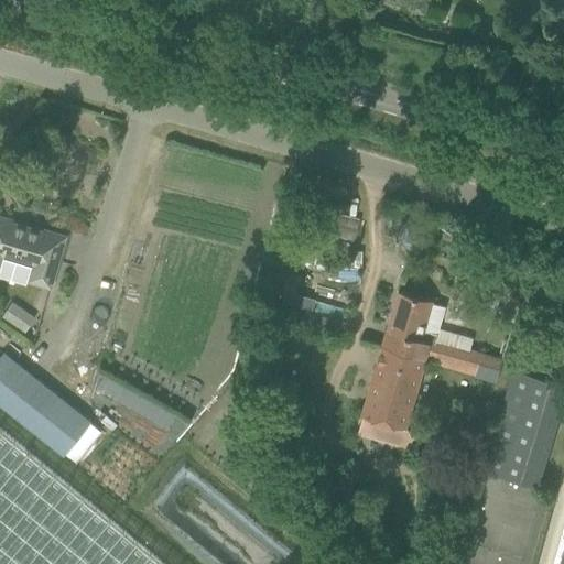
[(0,217),(0,272),(29,281),(50,288),(65,237),(44,230),(43,232),(11,223),(12,221),(0,217)]
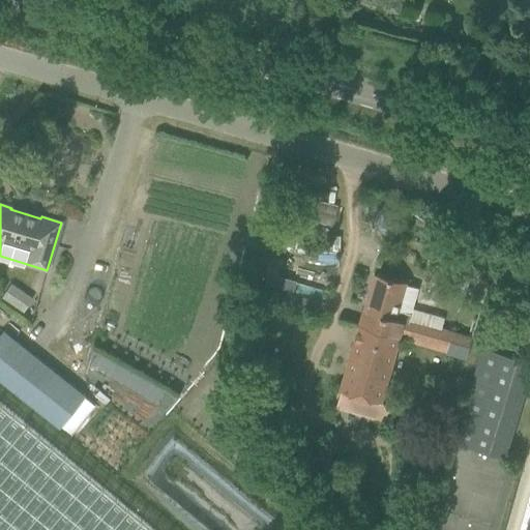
[(483,271),(475,286),(484,291),(491,275),(483,271)]
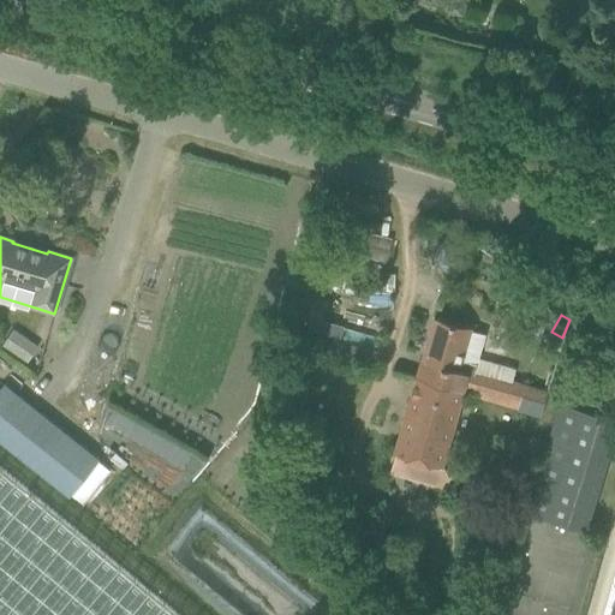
[(435,317),(389,475),(436,488),(455,493),(463,467),(442,463),(463,394),(518,410),(539,416),(545,395),(524,389),(511,386),(514,374),(500,370),(463,359),(471,328),(435,317)]
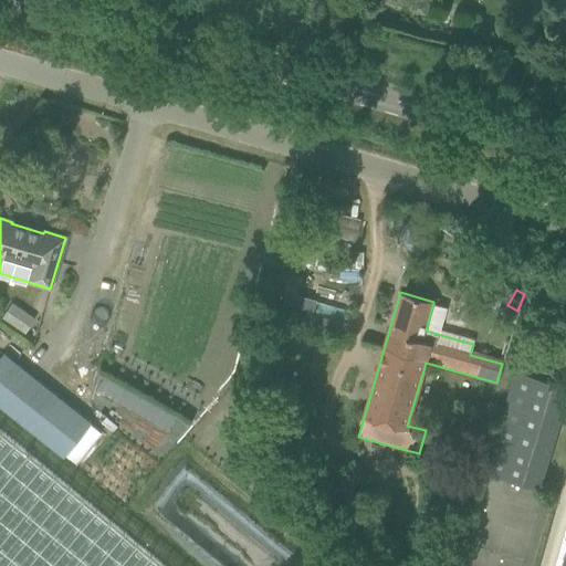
[(283,295),(276,318),(307,327),(314,304),(283,295)]
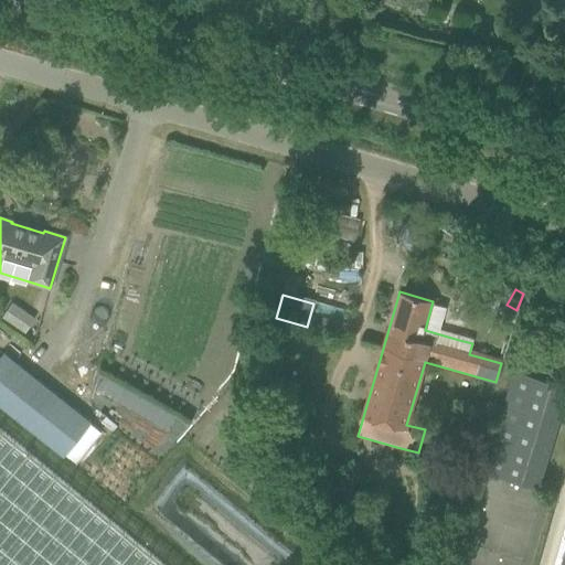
[(34,319),(12,304),(2,317),(24,333),(34,319)]
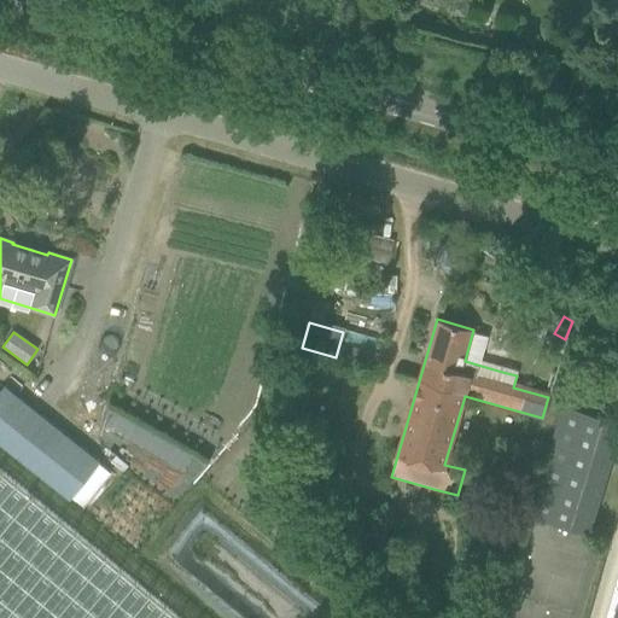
[(91,455),(82,449),(5,388),(0,392),(0,447),(68,502),(100,462),(91,455)]
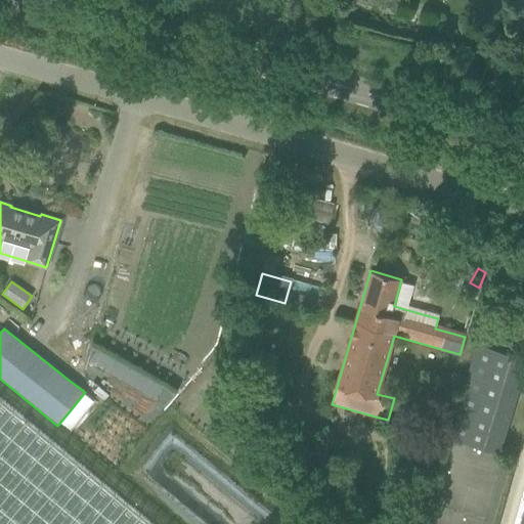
[(125,363),(94,350),(88,363),(119,377),(125,363)]
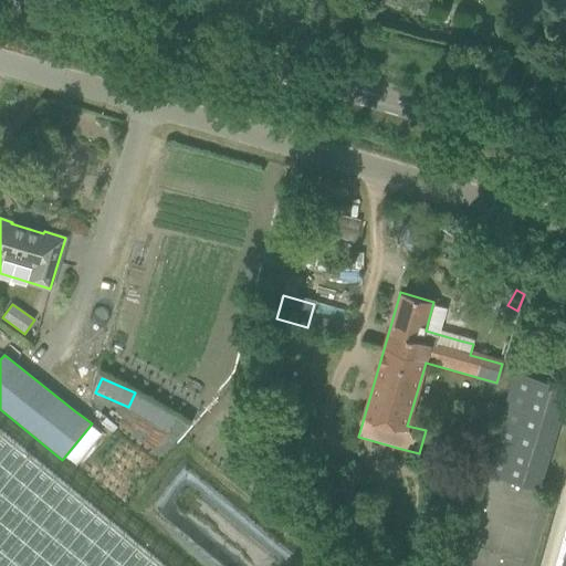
[(534,498),(564,400),(516,385),(485,482),(534,498)]
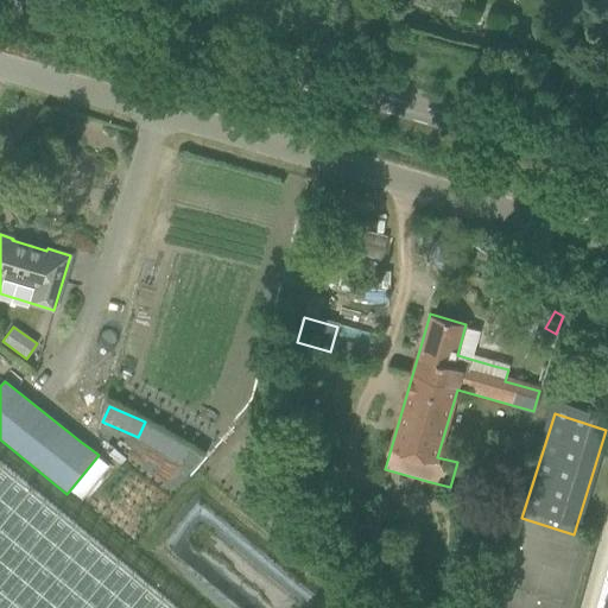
[(203,472),(190,439),(154,454),(168,486),(203,472)]
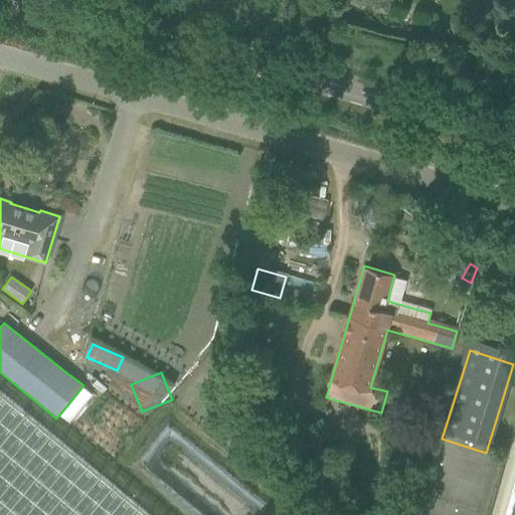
[(514,514),(514,506),(512,514),(155,514),(0,386),(0,514),(514,514)]
